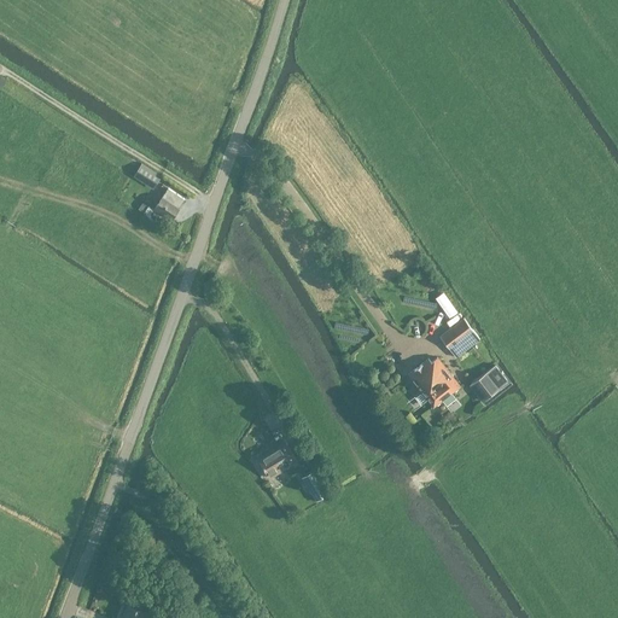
[(143,164),(134,176),(153,190),(162,176),(143,164)]
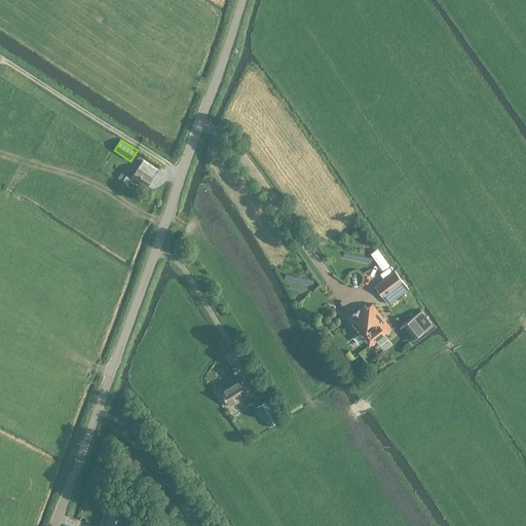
[(146,186),(152,176),(157,168),(143,159),(138,166),(135,172),(130,178),(126,175),(122,181),(132,187),(136,179),(146,186)]
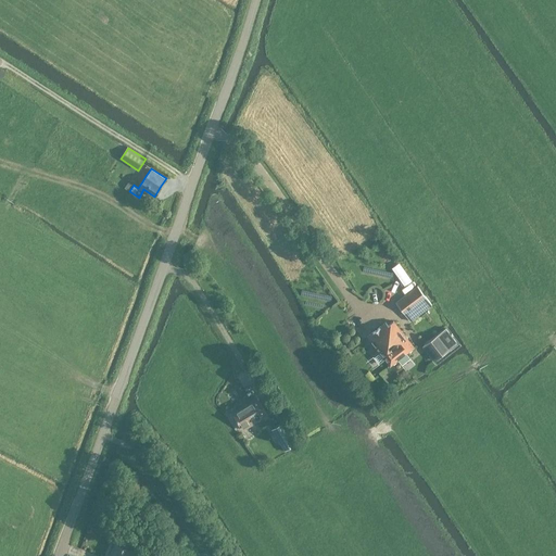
[(432,305),(417,286),(407,293),(421,313),(432,305)]
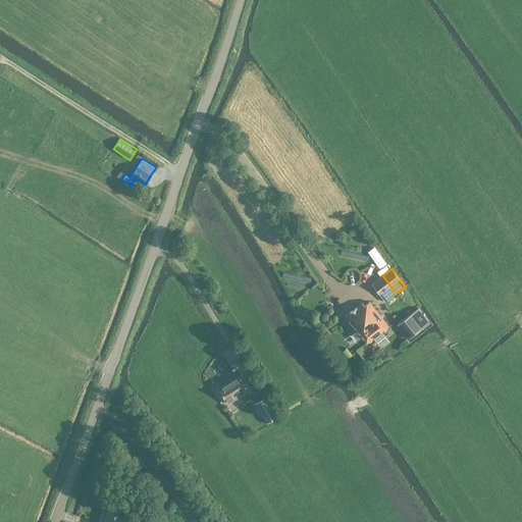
[(385,302),(396,294),(382,275),(371,284),(385,302)]
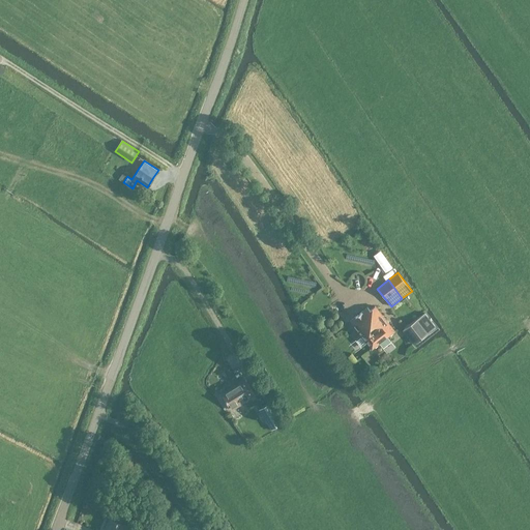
[(372,349),(394,331),(376,305),(370,311),(367,306),(350,321),(372,349)]
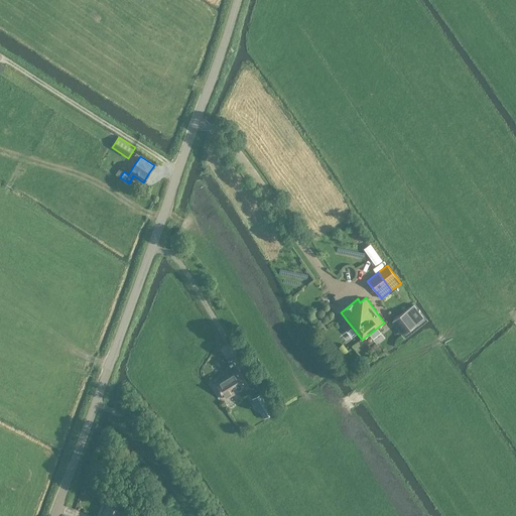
[(413,304),(392,320),(402,335),(424,317),(413,304)]
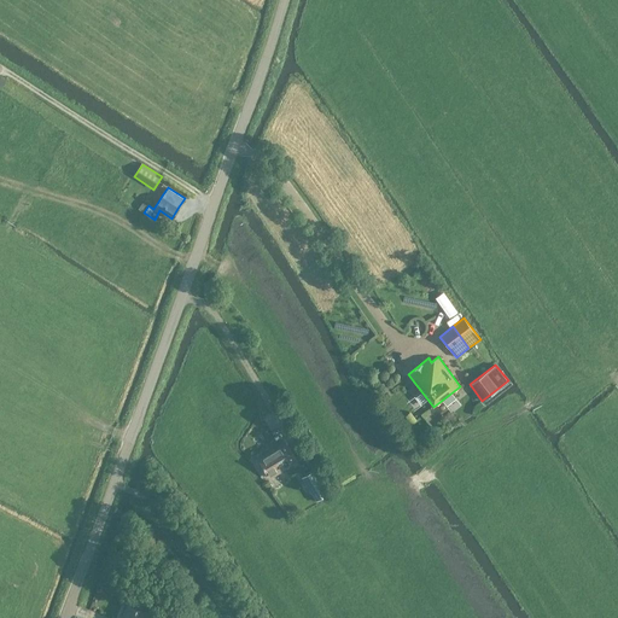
[(270,479),(298,462),(286,442),(279,445),(258,459),(270,479)]
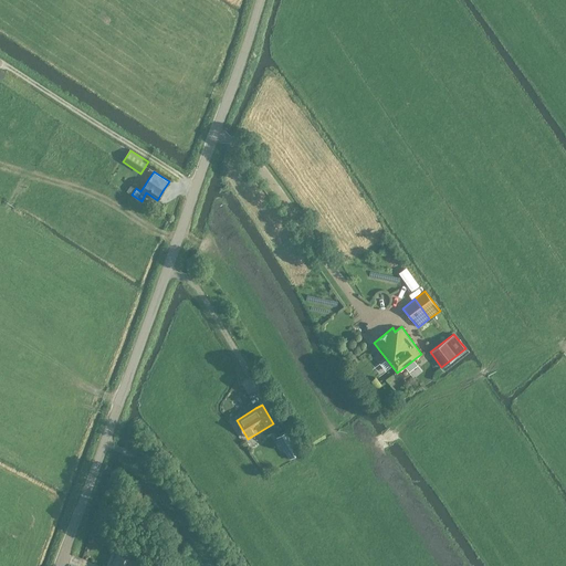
[(275,437),(290,459),(303,451),(290,428),(275,437)]
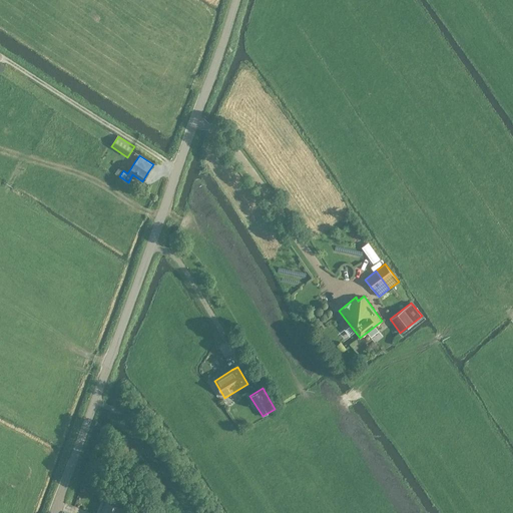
[(106,500),(100,512),(122,512),(125,508),(106,500)]
